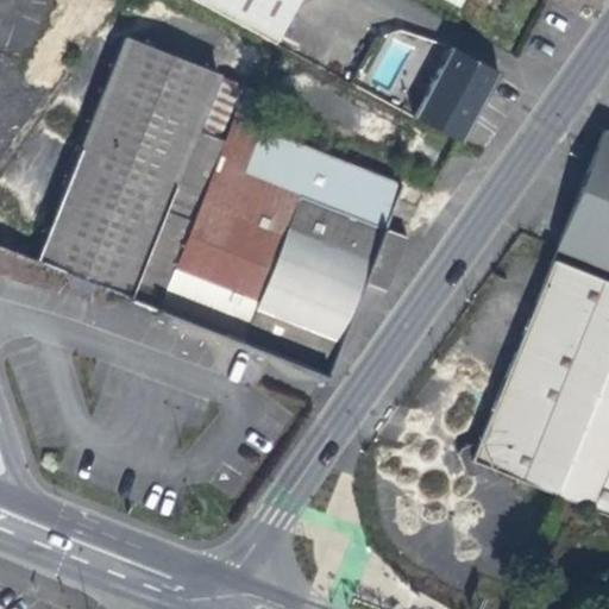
[(195,0),(274,42),(301,0),(195,0)]
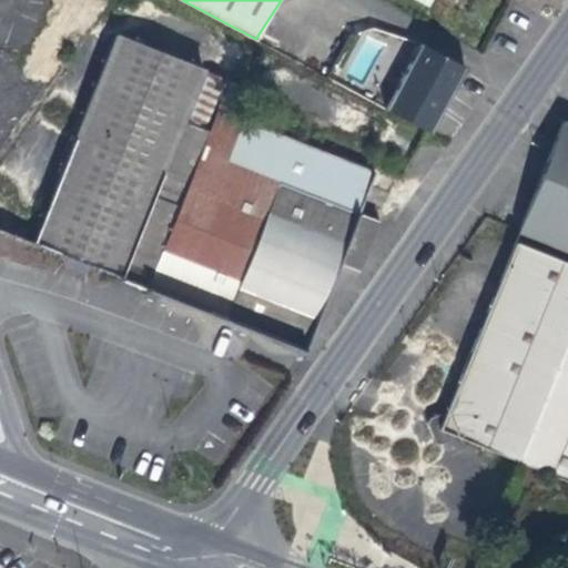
[(36,241),(148,286),(210,130),(184,120),(204,70),(118,34),(36,241)]
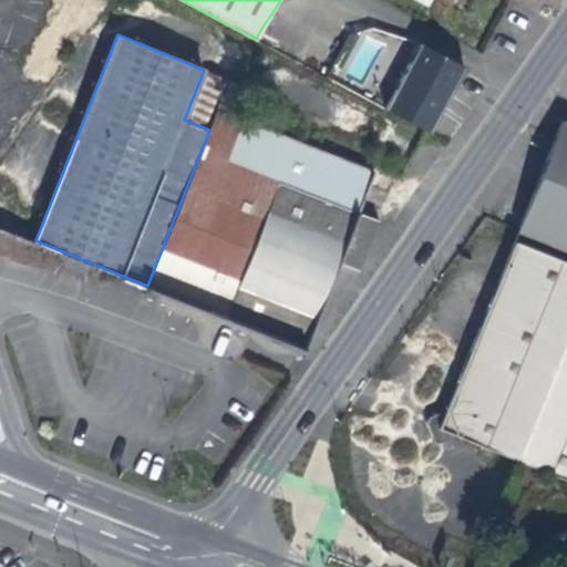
[(464,68),(419,43),(401,76),(445,100),(456,81),(464,68)]
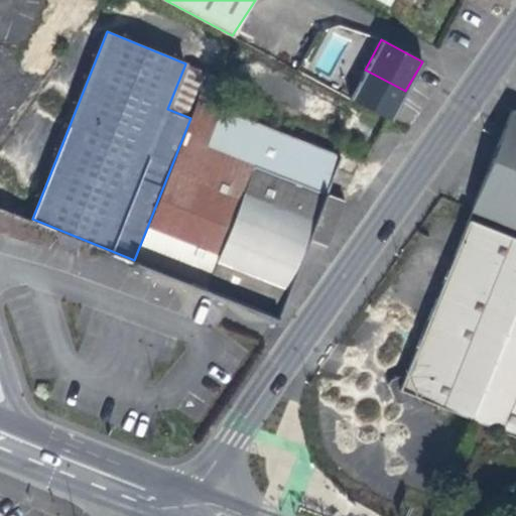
[(221,79),(185,63),(167,109),(190,118),(200,96),(214,102),(221,79)]
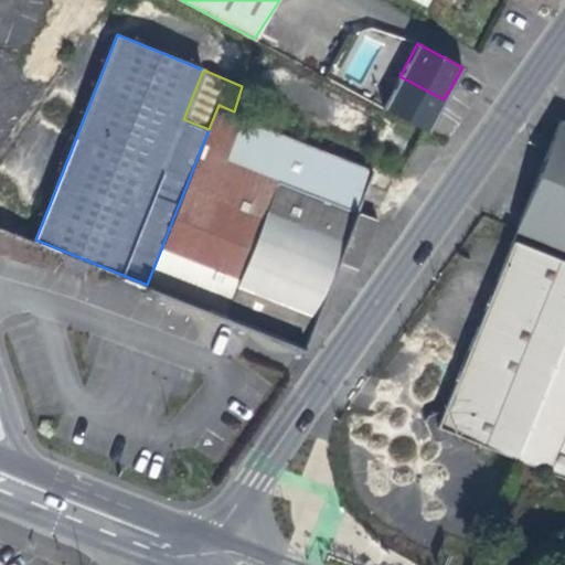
[(444,99),(400,76),(383,106),(428,130),(437,116),(444,99)]
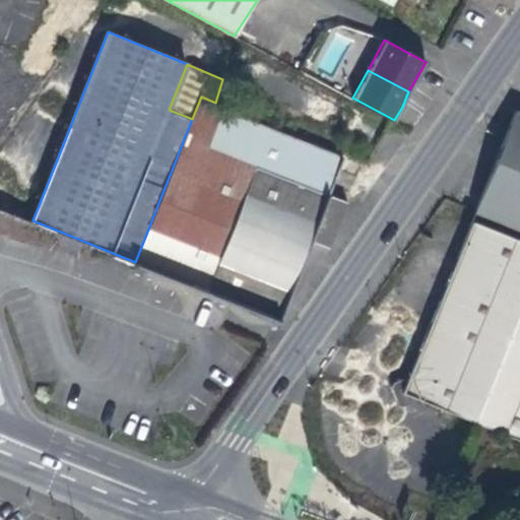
[(222,106),(215,103),(201,96),(192,119),(135,262),(228,299),(278,318),(309,240),(328,247),(338,222),(346,200),(328,193),(342,157),(221,109),(222,106)]
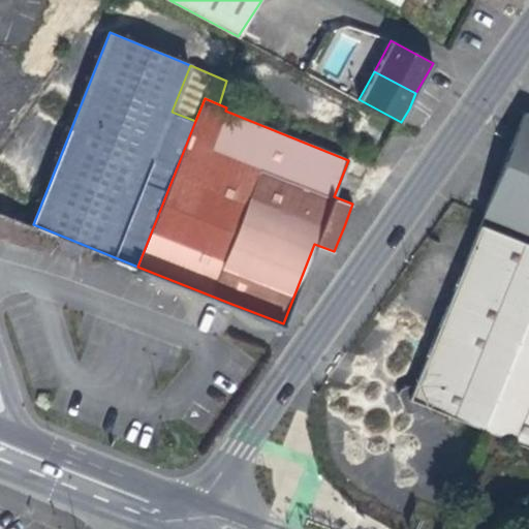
[(528,228),(528,114),(524,113),(487,212),(528,228)]
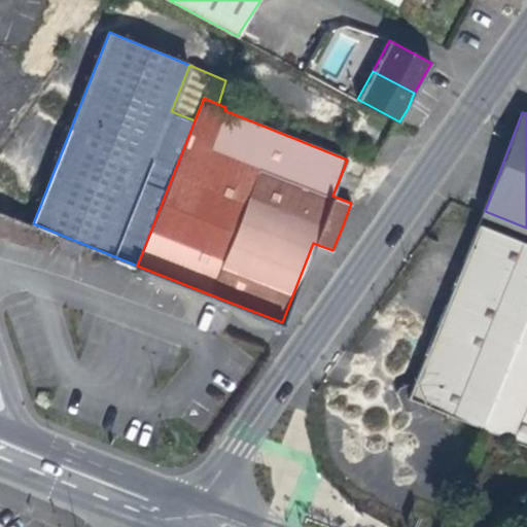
[(526,237),(480,218),(412,391),(417,410),(526,453),(526,237)]
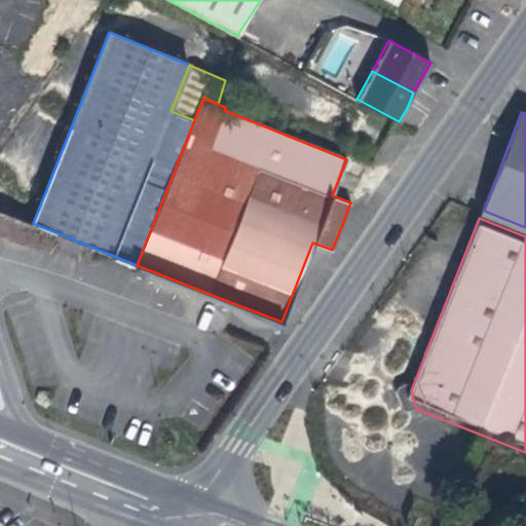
[(416,409),(411,390),(405,388),(397,392),(395,397),(399,416),(406,419),(414,414),(416,409)]
